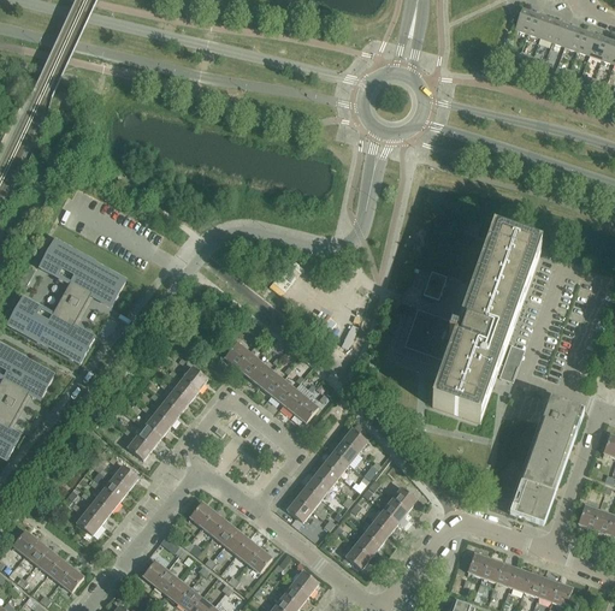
[(533,12),(521,9),(514,28),(527,33),(533,12)]
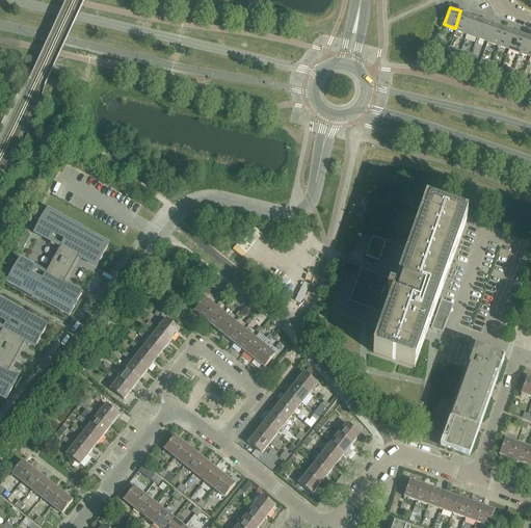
[(472,15),(460,10),(455,28),(466,31),(472,15)]
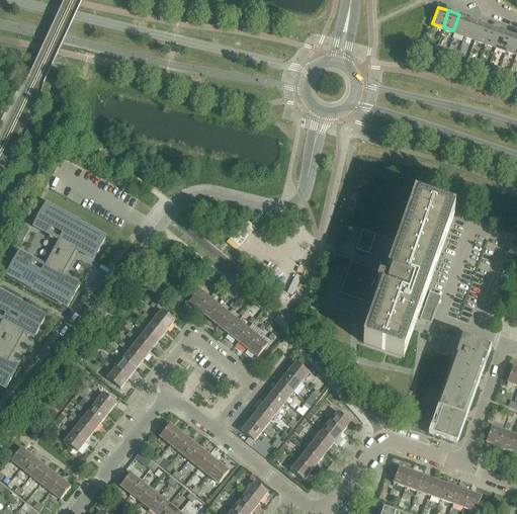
[(469,18),(459,14),(453,30),(463,34),(469,18)]
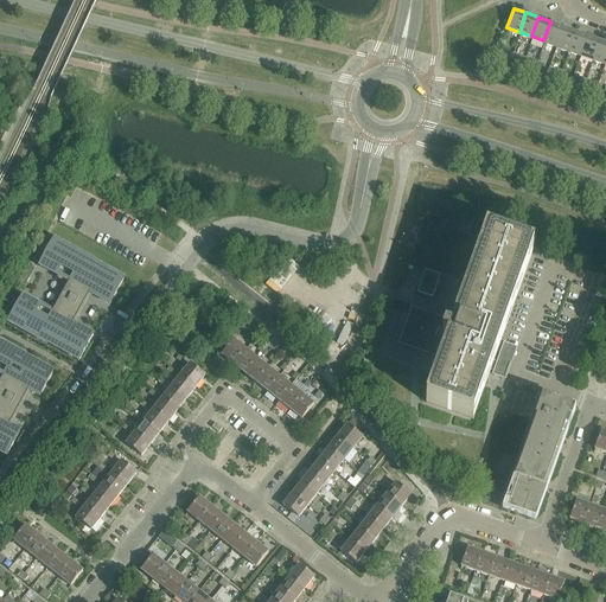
[(562,25),(550,21),(543,40),(555,45),(562,25)]
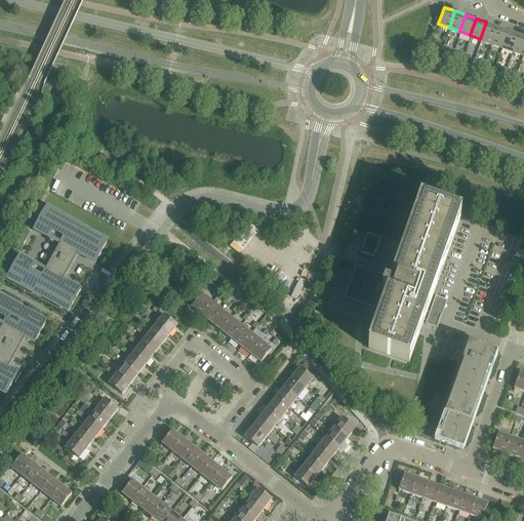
[(496,26),(486,22),(480,39),(490,42),(496,26)]
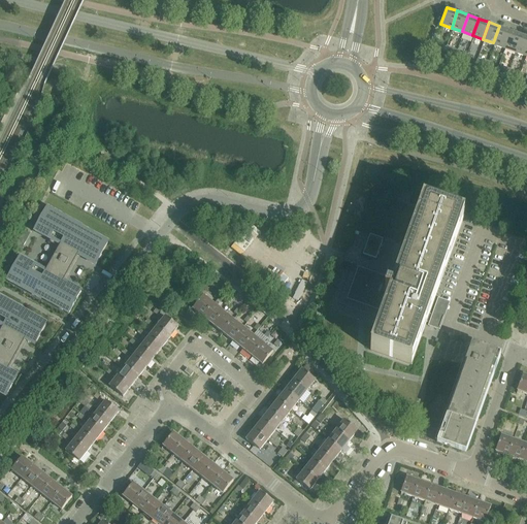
[(509,29),(499,26),(493,42),(504,46),(509,29)]
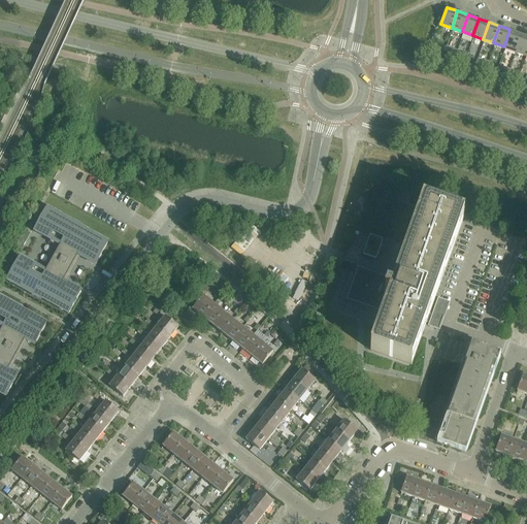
[(521,33),(509,29),(504,46),(515,51),(521,33)]
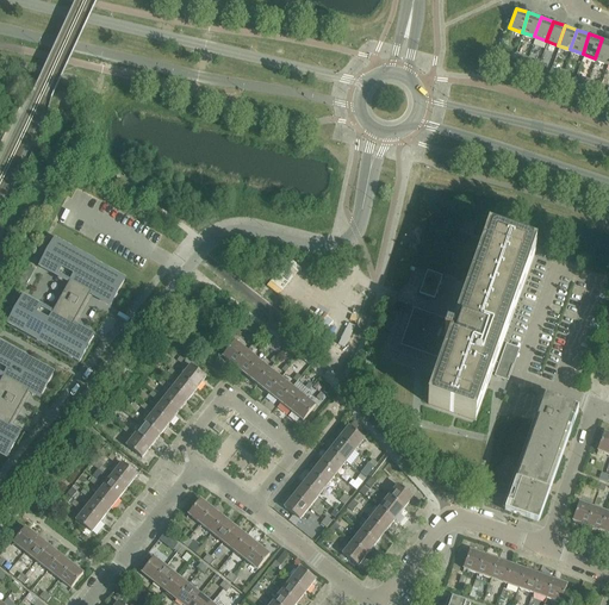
[(608,55),(608,41),(602,38),(595,58),(607,62),(608,55)]
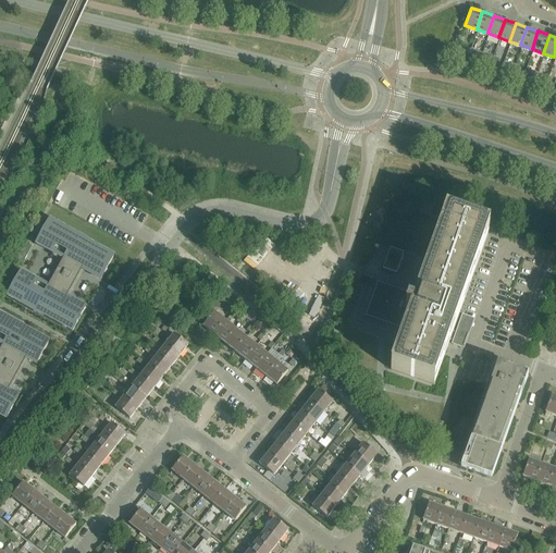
[(430,380),(484,226),(487,228),(489,226),(445,211),(444,212),(447,213),(418,297),(409,294),(410,292),(377,280),(365,314),(398,324),(399,322),(408,324),(393,367),(391,366),(390,367),(433,382),(433,381),(430,380)]
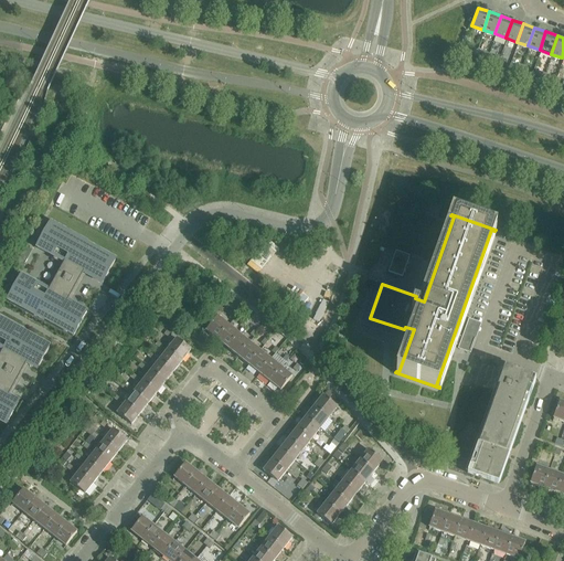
[(20,273),(10,292),(8,295),(7,297),(43,317),(43,316),(59,325),(73,332),(85,308),(70,299),(66,298),(83,270),(85,272),(102,281),(115,256),(85,241),(85,240),(50,220),(36,244),(63,260),(48,288),(20,273)]
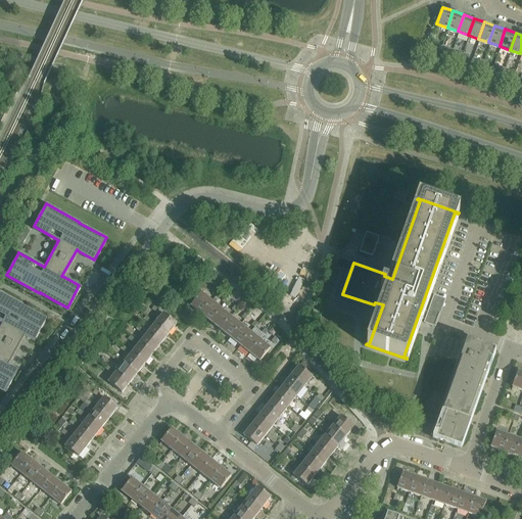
[(22,226),(13,243),(13,244),(18,246),(29,229),(24,226),(22,226)]
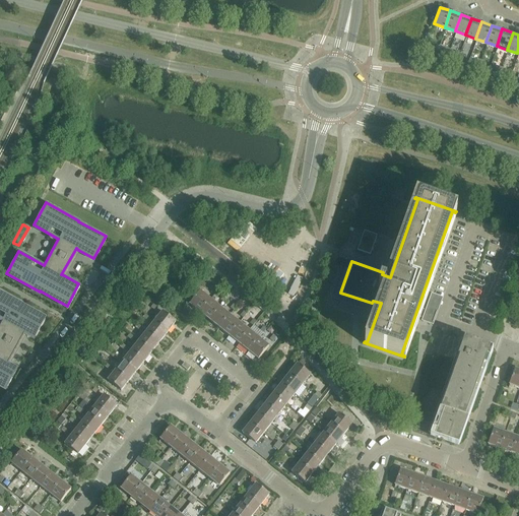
[(370,252),(376,235),(375,235),(376,233),(364,228),(363,231),(357,247),(370,252)]
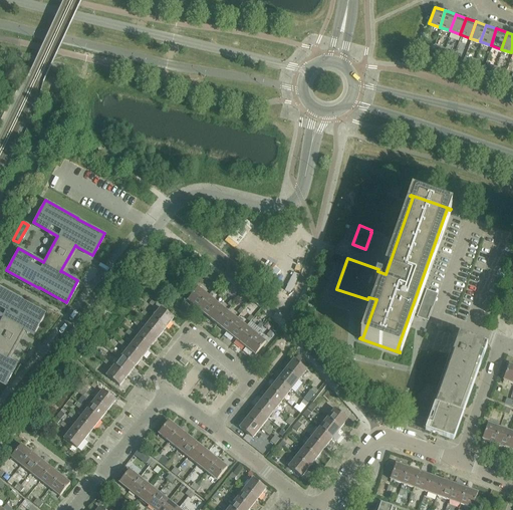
[(187,298),(197,306),(207,293),(197,285),(187,298)]
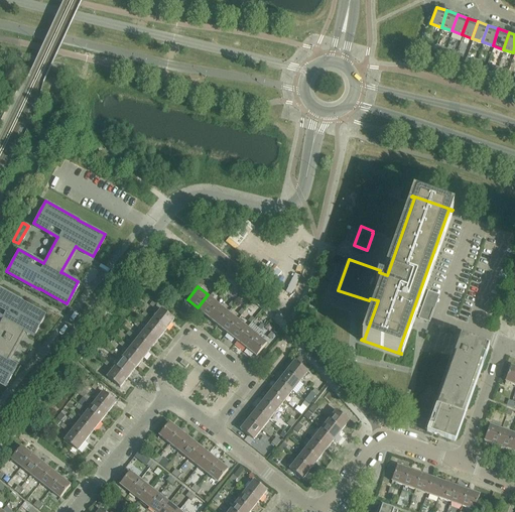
[(32,333),(43,312),(20,299),(20,298),(0,287),(0,314),(1,315),(0,316),(0,381),(4,383),(15,363),(6,358),(23,328),(32,333)]
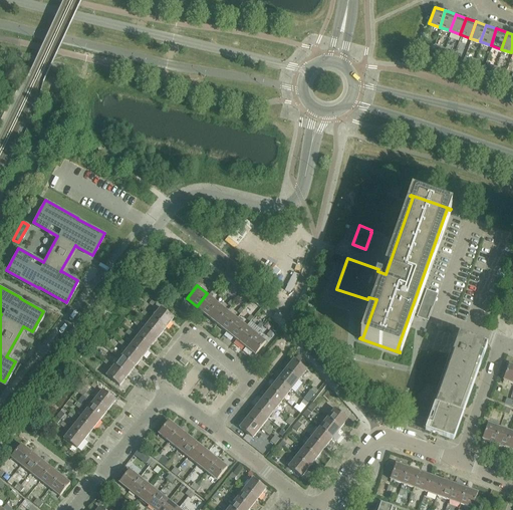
[(207,293),(197,306),(206,313),(217,300),(207,293)]
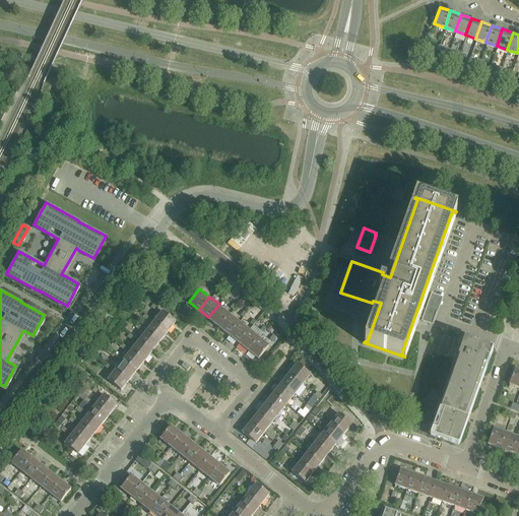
[(219,304),(208,317),(218,325),(229,312),(219,304)]
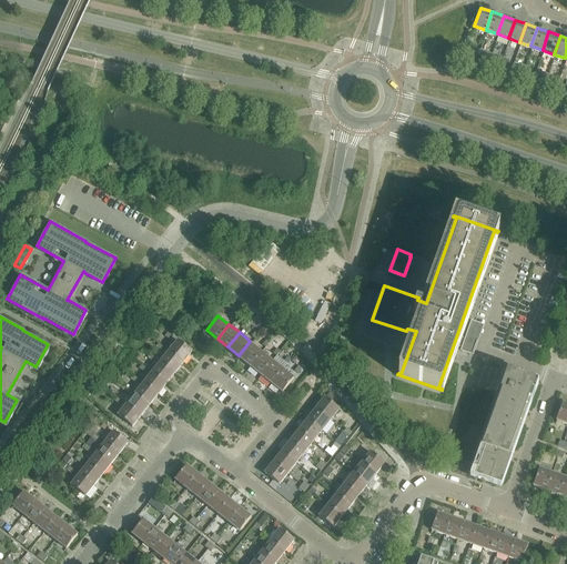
[(176,338),(168,349),(182,360),(191,349),(176,338)]
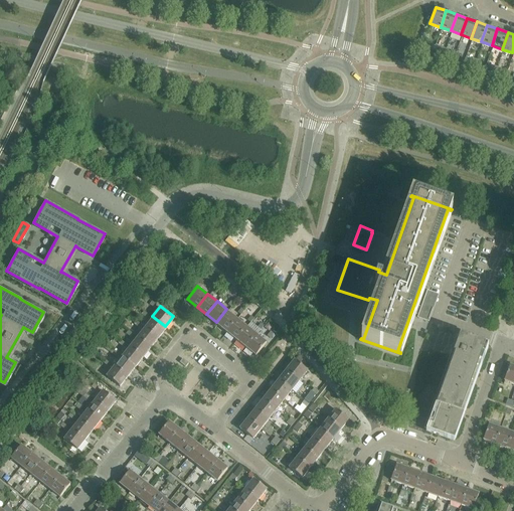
[(226,309),(216,322),(226,330),(236,317),(226,309)]
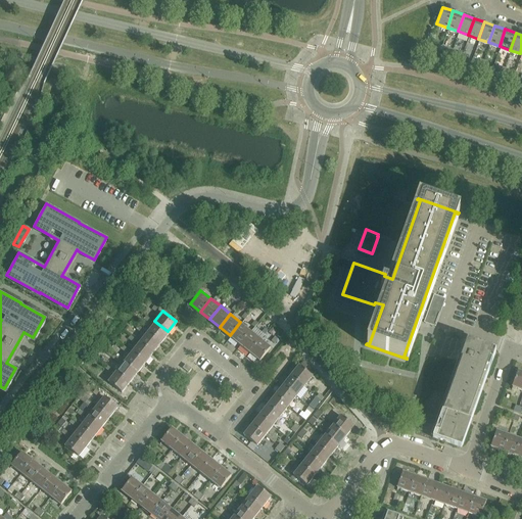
[(168,331),(154,321),(147,330),(160,340),(168,331)]
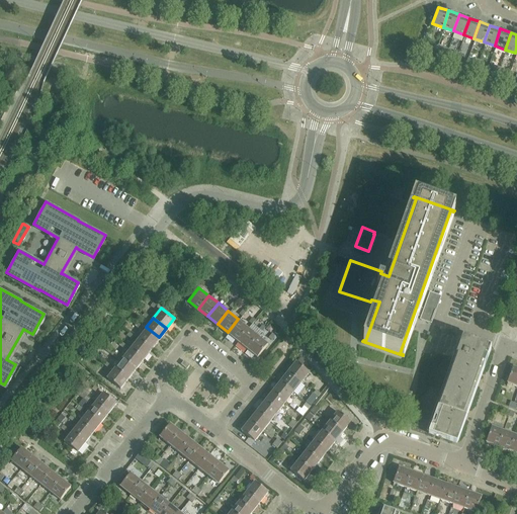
[(238,319),(228,332),(237,339),(247,326),(238,319)]
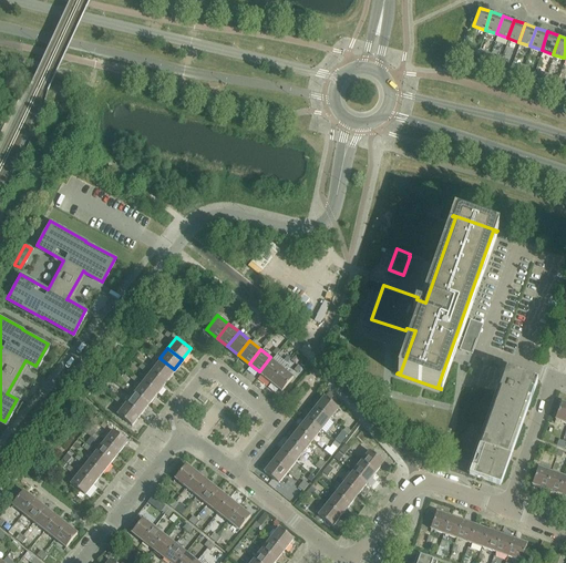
[(270,357),(259,371),(270,380),(281,366),(270,357)]
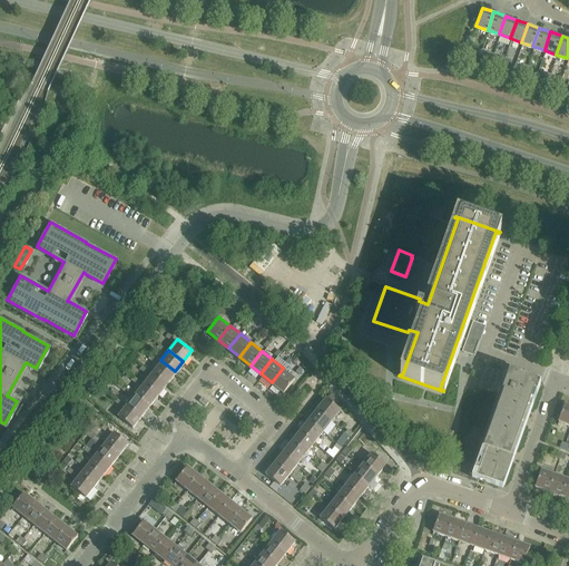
[(175,371),(160,360),(151,371),(166,382),(175,371)]
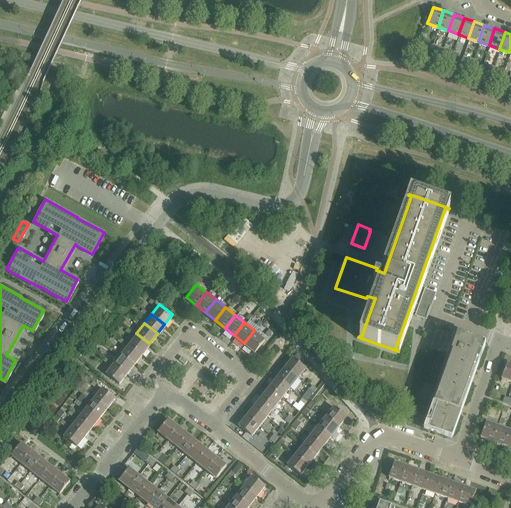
[(254,330),(244,343),(253,351),(264,338),(254,330)]
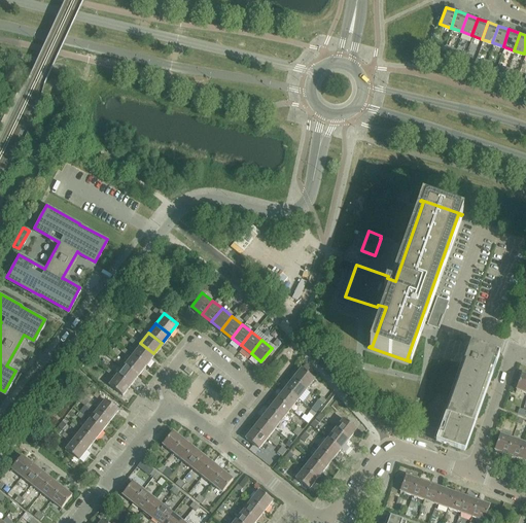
[(153,353),(140,343),(133,352),(145,363),(153,353)]
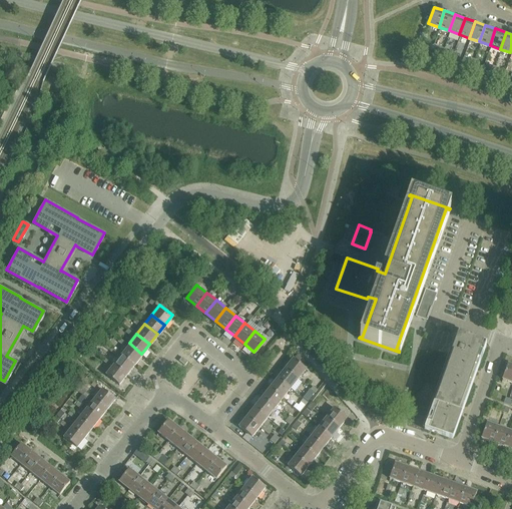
[(451,434),(453,434),(484,345),(474,342),(475,339),(463,335),(463,336),(458,334),(454,344),(451,350),(449,349),(422,423),(442,430),(441,434),(450,438),(451,434)]
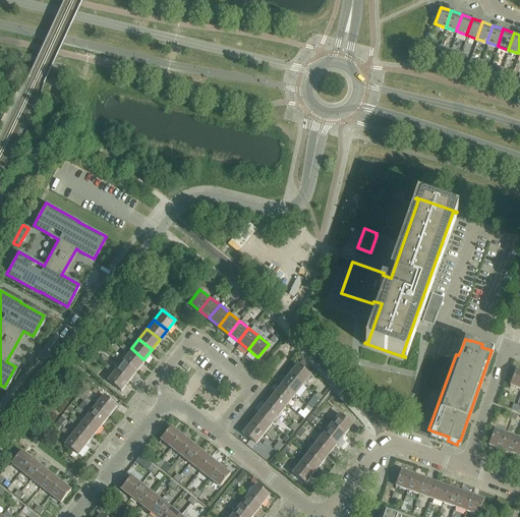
[(143,359),(131,348),(123,358),(136,368),(143,359)]
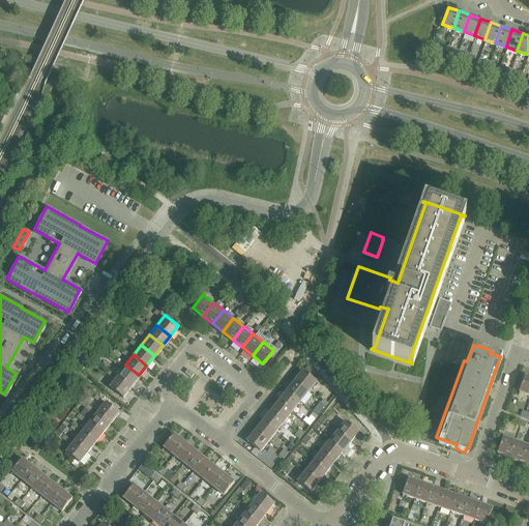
[(139,375),(125,364),(117,374),(130,385),(139,375)]
